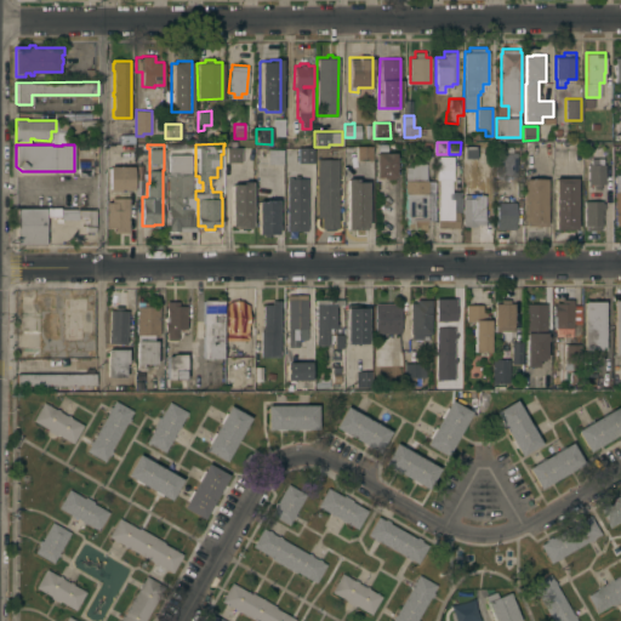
[(194,231),(169,231),(169,223),(165,223),(165,208),(167,208),(167,205),(170,205),(170,204),(167,204),(169,188),(165,188),(165,180),(167,180),(167,175),(166,175),(166,144),(195,144),(195,176),(192,176),(192,191),(195,191),(195,199),(194,221),(194,224),(194,231)]
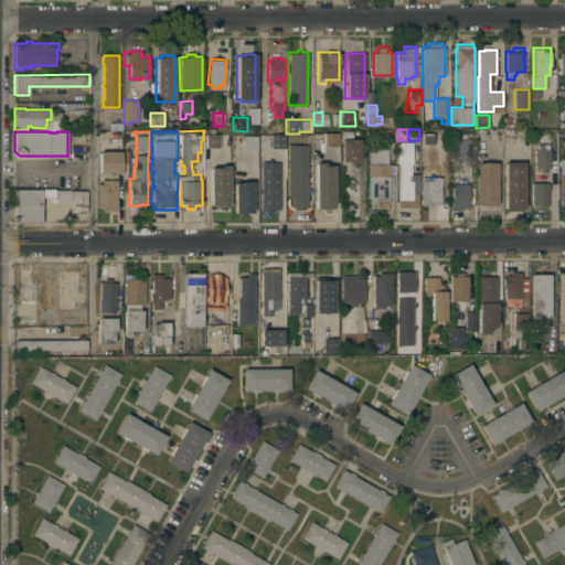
[(423,144),(423,131),(434,132),(434,144),(423,144)]
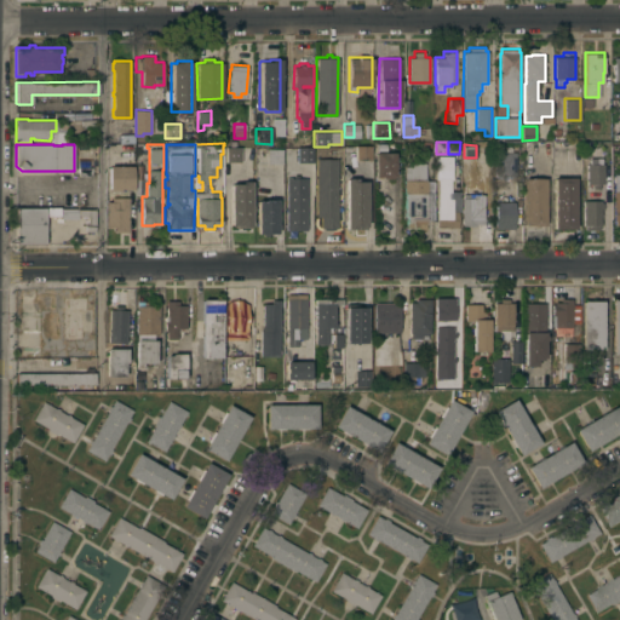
[(298,147),(314,147),(314,162),(298,162),(298,147)]
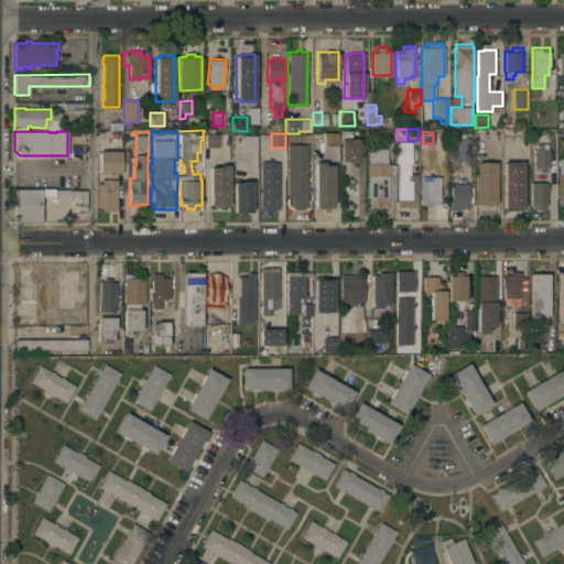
[(322,133),(336,133),(337,147),(322,147),(322,133)]
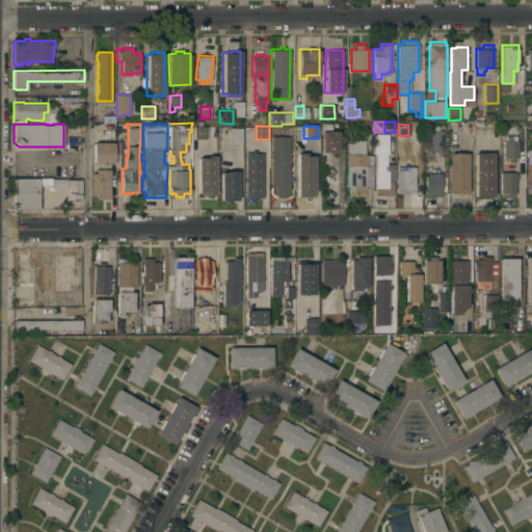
[(206,127),(206,140),(193,140),(193,127),(206,127)]
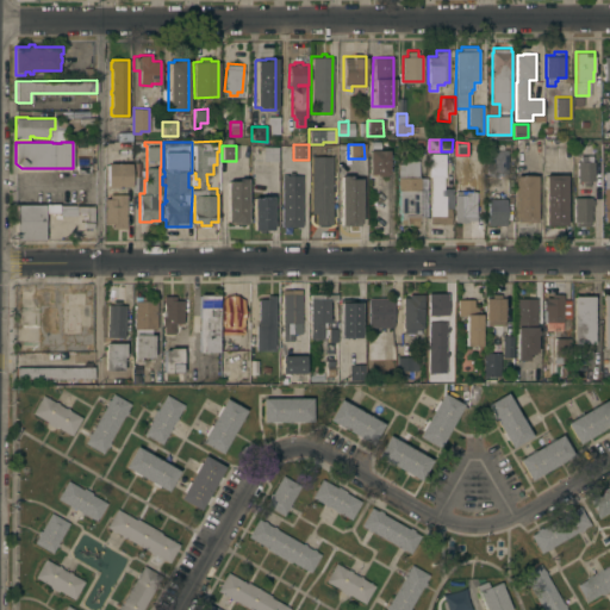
[(279,145),(278,161),(263,160),(263,145),(279,145)]
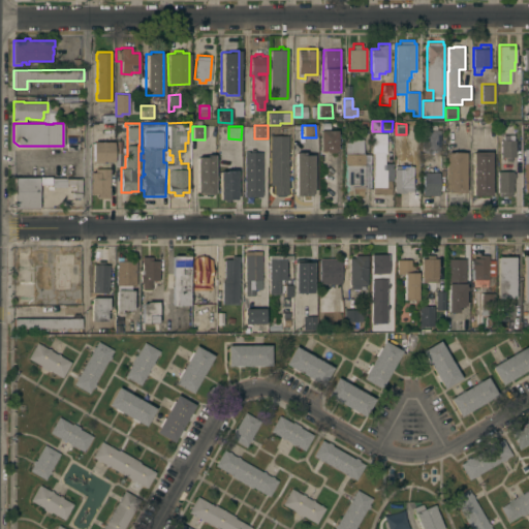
[(440,151),(422,150),(423,128),(440,129),(440,151)]
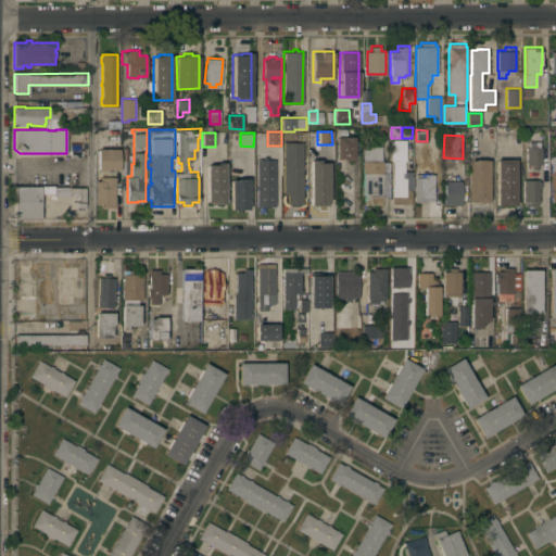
[(354,159),(352,159),(352,160),(336,159),(336,136),(354,136),(354,159)]
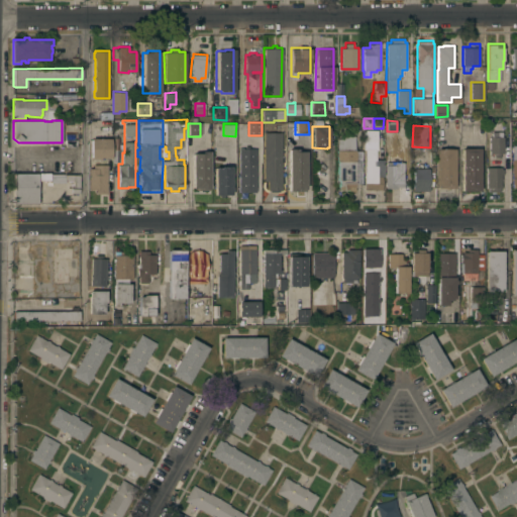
[(365,189),(365,149),(364,149),(364,129),(377,129),(377,149),(376,149),(376,159),(384,159),(384,177),(382,177),(382,189),(365,189)]
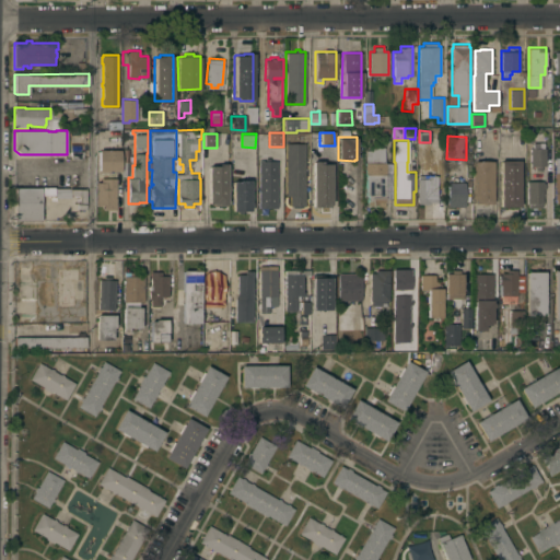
[(304,206),(289,206),(290,196),(286,196),(286,142),(305,142),(304,206)]
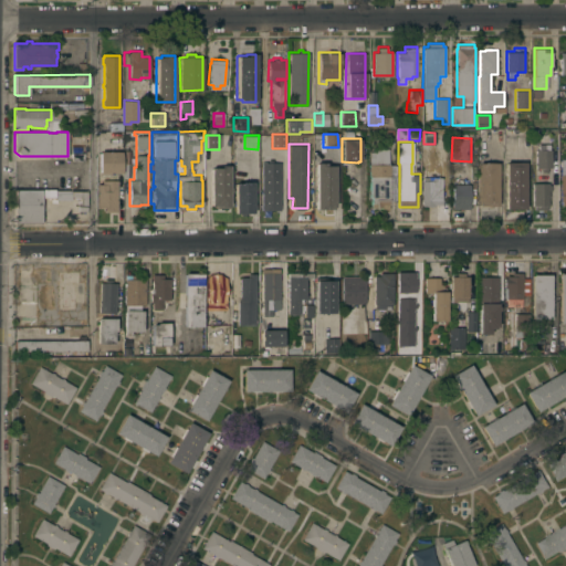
[(552,167),(547,167),(547,173),(541,173),(541,167),(536,167),(536,149),(538,149),(538,144),(544,144),(544,149),(552,149),(552,167)]
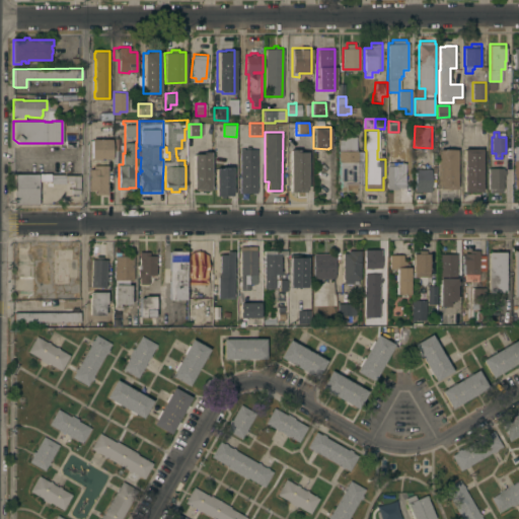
[(112,157),(103,157),(103,159),(94,159),(94,158),(91,158),(91,138),(110,138),(112,157)]
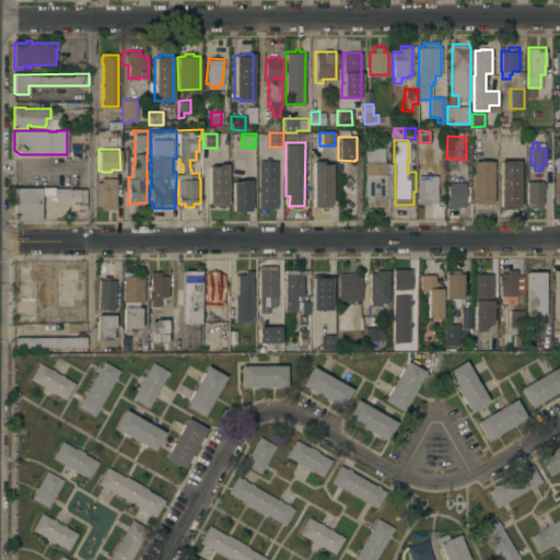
[(277,208),(258,208),(258,161),(265,161),(265,158),(270,158),(270,160),(277,160),(277,208)]
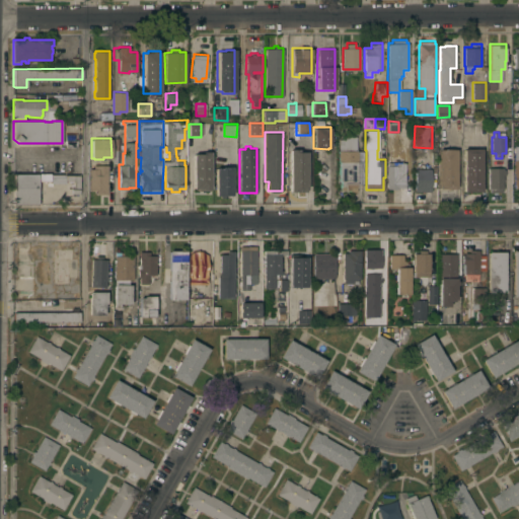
[(482,192),(463,192),(463,148),(482,148),(482,192)]
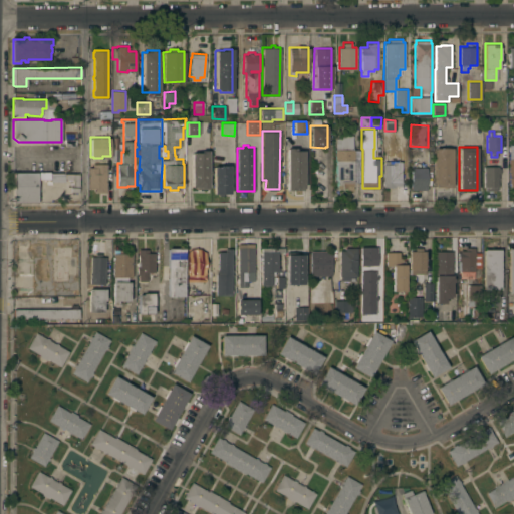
[(452,187),(435,187),(435,148),(452,148),(452,187)]
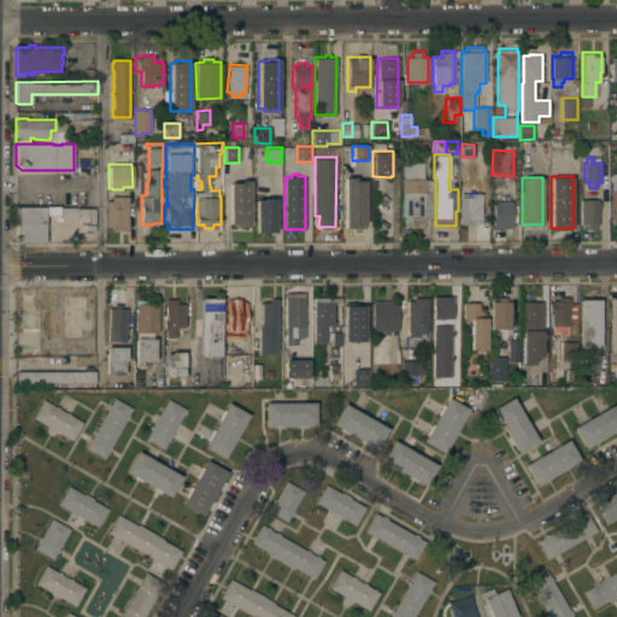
[(344,201),(344,178),(358,178),(358,181),(364,181),(365,228),(344,228),(344,227),(344,201)]
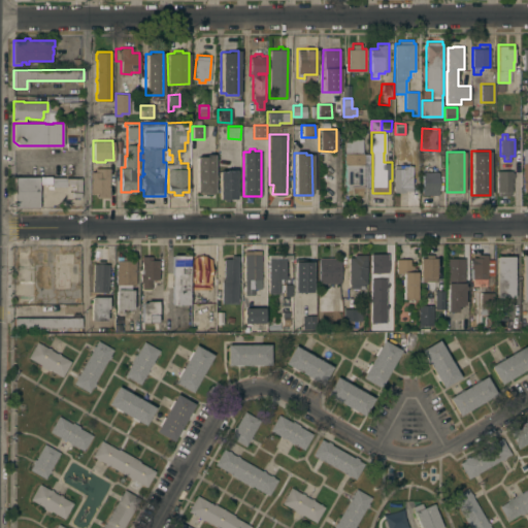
[(363,195),(356,195),(356,193),(347,193),(347,182),(344,182),(344,164),(343,164),(343,153),(363,153),(363,195)]
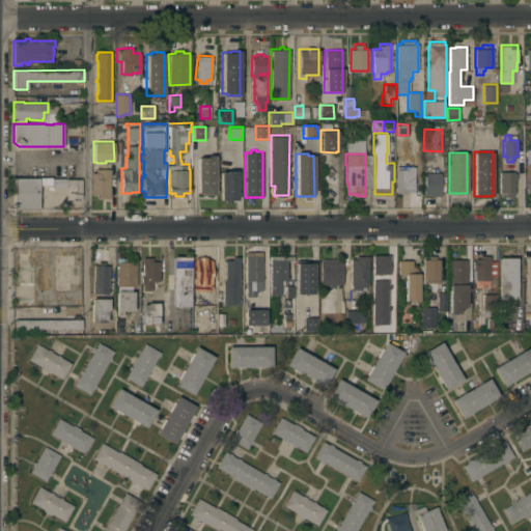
[(197,158),(203,158),(203,157),(206,157),(206,156),(215,156),(215,195),(202,195),(202,193),(197,193),(197,173),(197,158)]
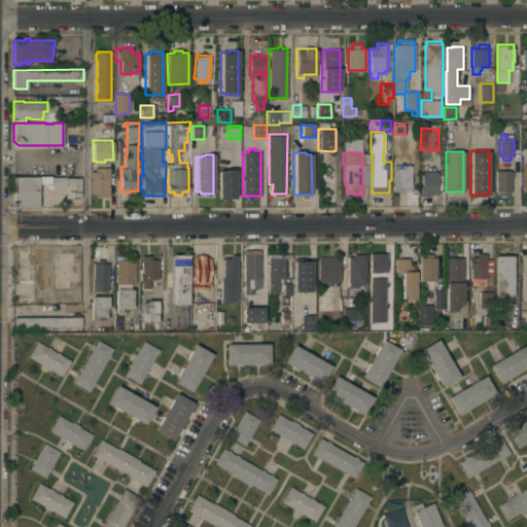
[(114,197),(98,197),(98,192),(91,192),(91,164),(96,164),(96,168),(114,167),(114,197)]
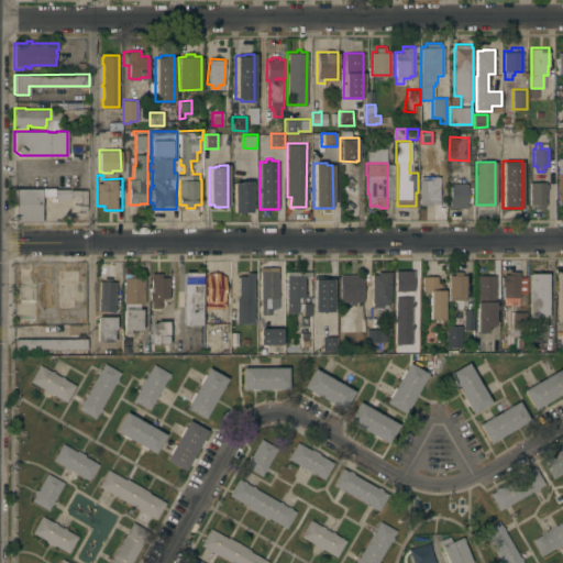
[(420,179),(420,175),(440,175),(440,203),(432,203),(432,205),(419,205),(419,179),(420,179)]
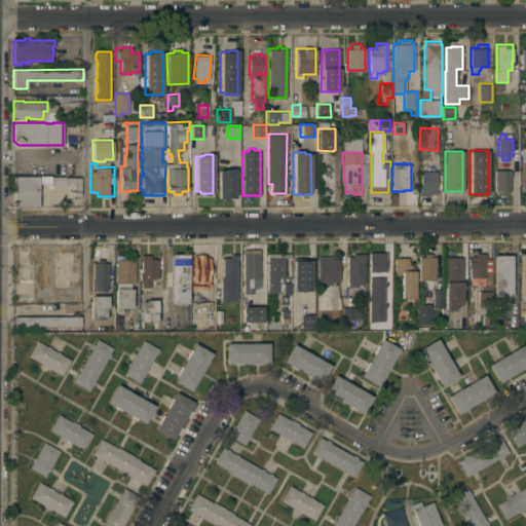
[(437,194),(420,194),(420,165),(437,165),(437,194)]
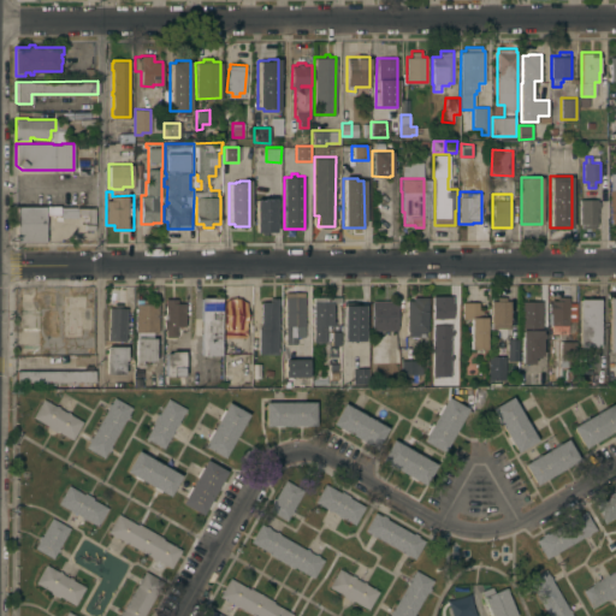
[(276,231),(266,231),(266,234),(261,234),(261,231),(255,231),(255,199),(266,199),(266,197),(274,197),(276,231)]
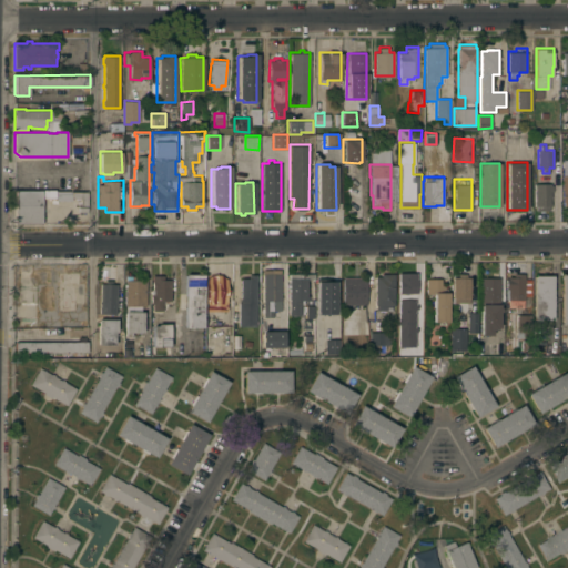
[(550,185),(553,185),(553,190),(550,190),(550,205),(549,205),(549,210),(537,210),(537,205),(535,205),(535,183),(550,183),(550,185)]
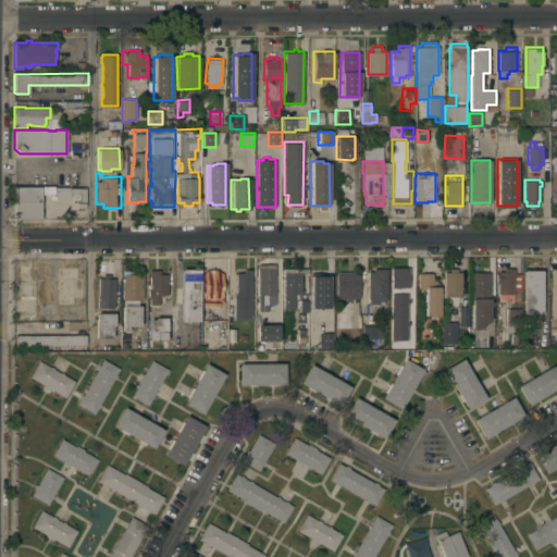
[(53,193),(42,193),(42,201),(40,201),(40,219),(14,219),(14,187),(53,187),(53,193)]
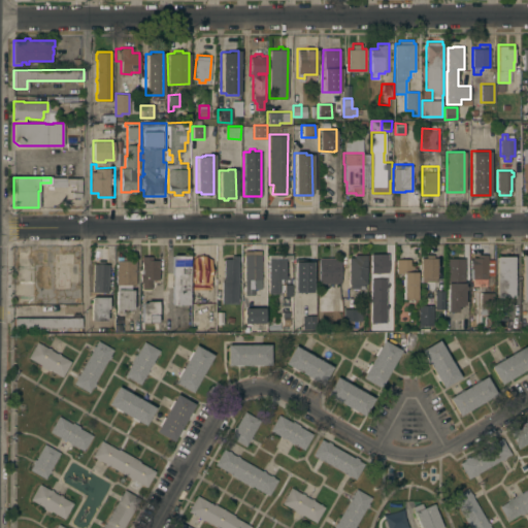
[(81,177),(81,191),(74,191),(74,184),(67,184),(67,177),(81,177)]
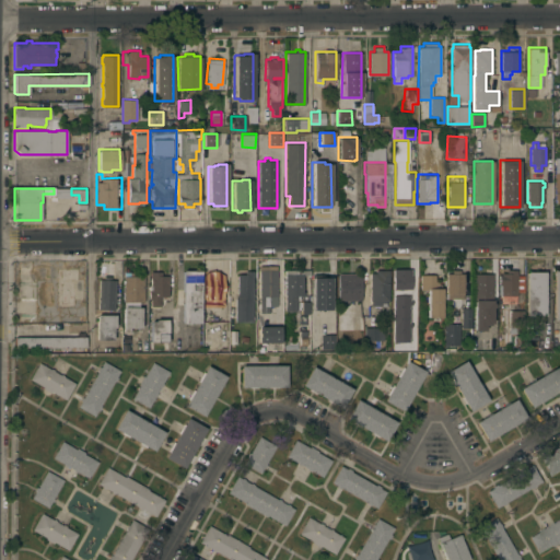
[(258,266),(277,265),(277,312),(259,313),(258,266)]
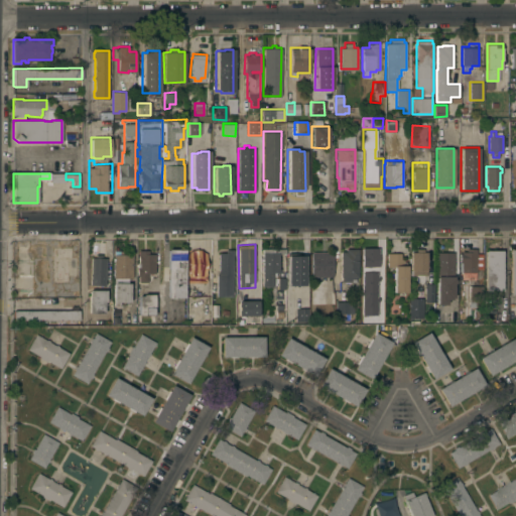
[(184,297),(168,297),(168,248),(184,248),(184,297)]
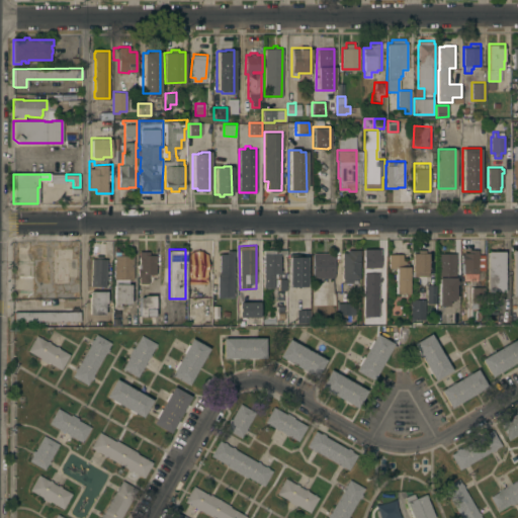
[(264,254),(263,254),(263,249),(286,249),(286,255),(285,255),(285,273),(278,273),(278,276),(272,276),(272,286),(263,286),(264,254)]
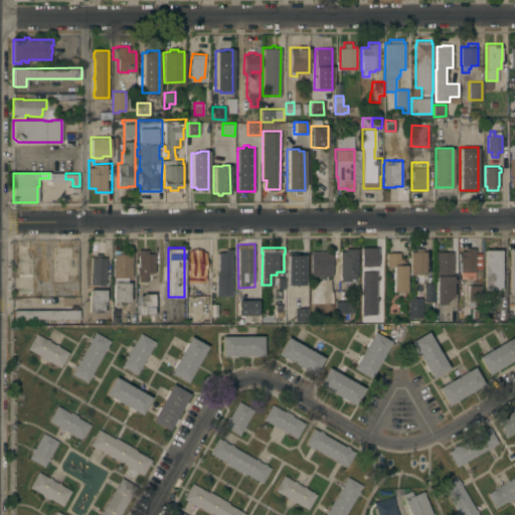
[(378,266),(362,266),(361,248),(366,248),(366,247),(374,247),(374,248),(377,248),(378,266)]
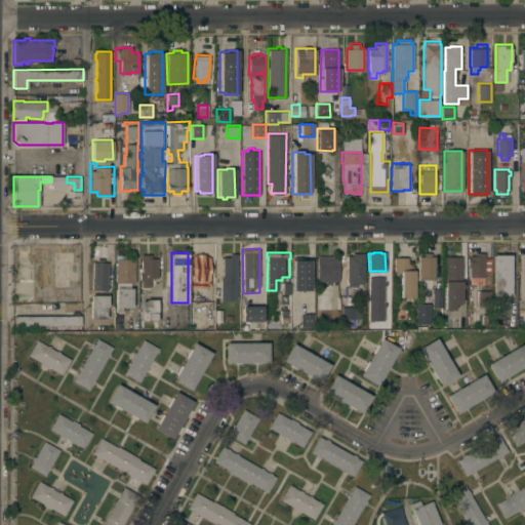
[(435,279),(416,279),(416,275),(418,275),(418,255),(423,255),(423,252),(431,252),(431,255),(435,255),(435,279)]
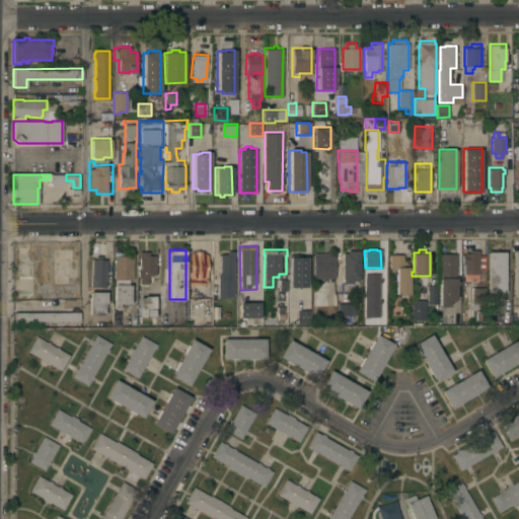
[(478,254),(485,254),(485,280),(478,280),(478,274),(463,274),(463,263),(461,263),(461,252),(469,253),(469,249),(478,249),(478,254)]
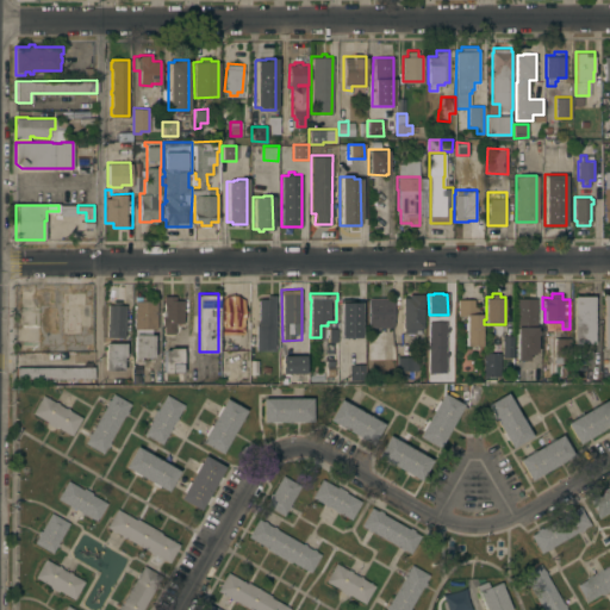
[(243,332),(223,332),(223,322),(222,322),(222,299),(228,299),(228,294),(237,294),(237,299),(243,299),(243,332)]
